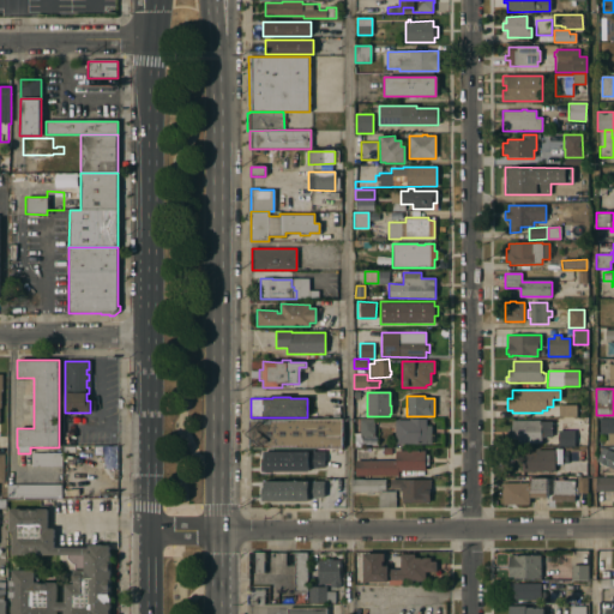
[(559,417),(559,405),(577,405),(576,417),(559,417)]
